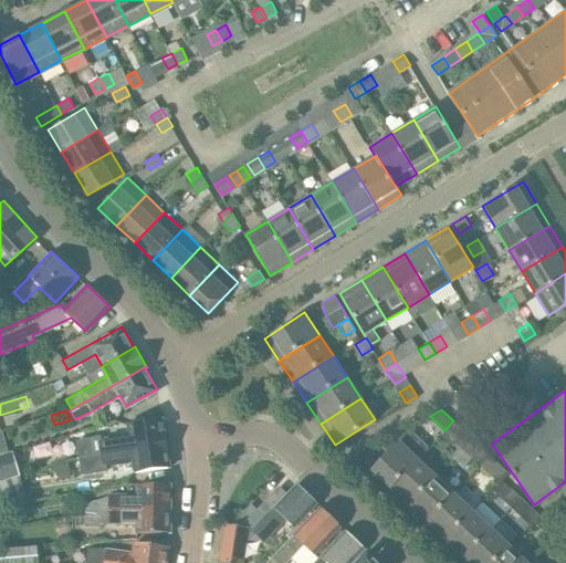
[(100,438),(102,451),(166,441),(163,417),(127,423),(129,434),(100,438)]
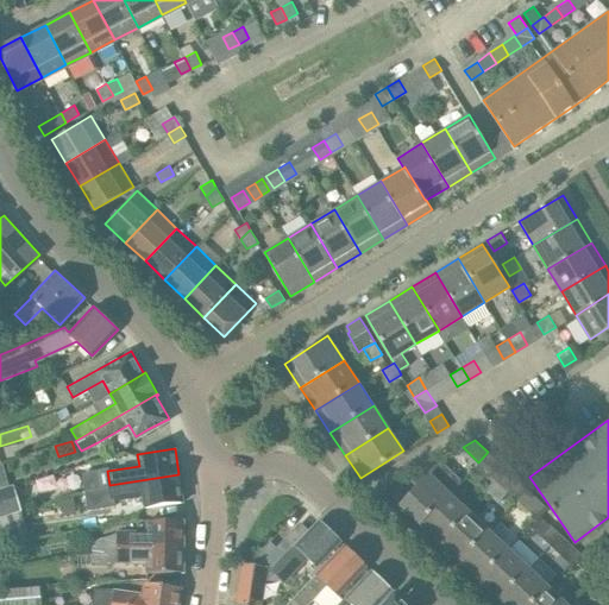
[(497,461),(488,452),(478,462),(488,472),(497,461)]
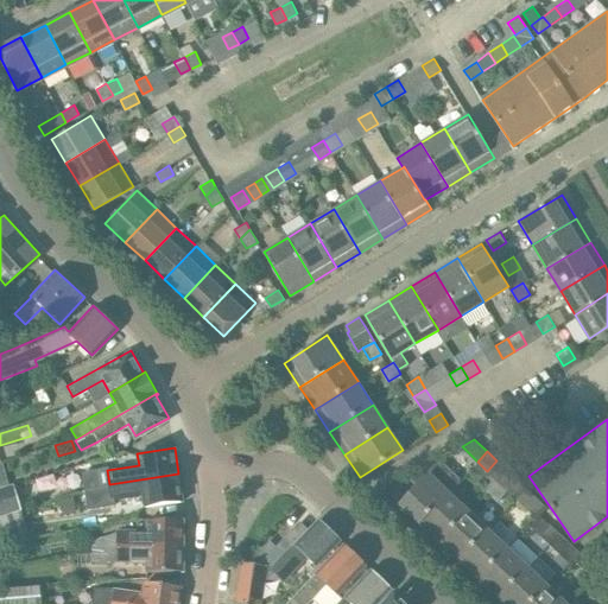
[(413,528),(449,491),(461,478),(439,459),(410,477),(417,484),(415,488),(405,479),(379,495),(413,528)]
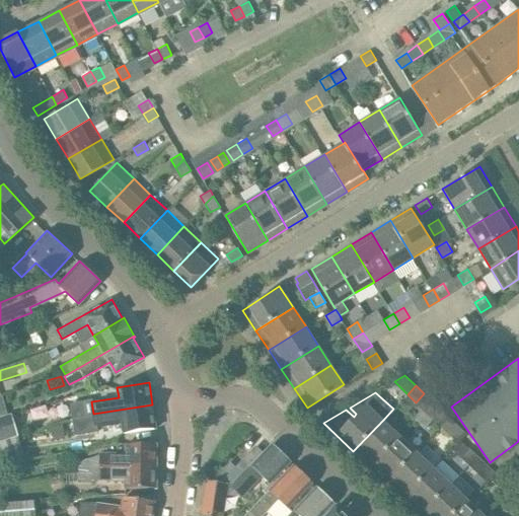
[(152,404),(93,414),(79,416),(81,428),(122,422),(124,432),(156,427),(152,404)]
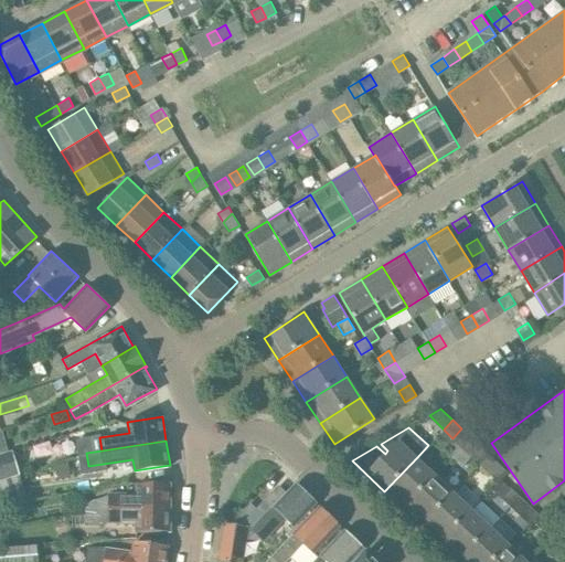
[(479,465),(489,454),(479,445),(470,456),(479,465)]
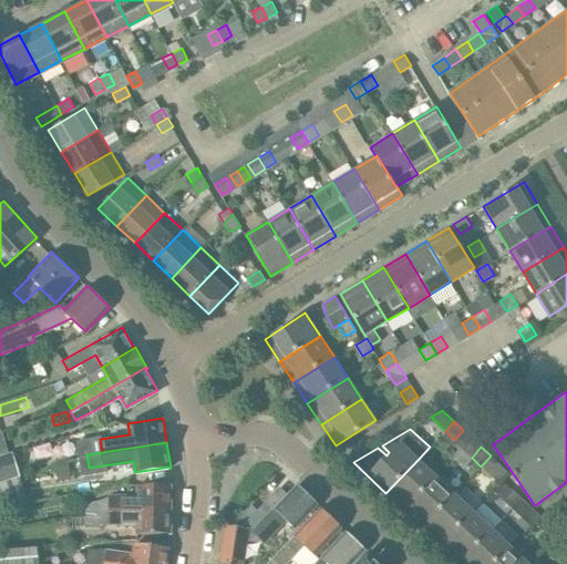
[(8,451),(0,452),(0,479),(19,473),(12,450),(8,451)]
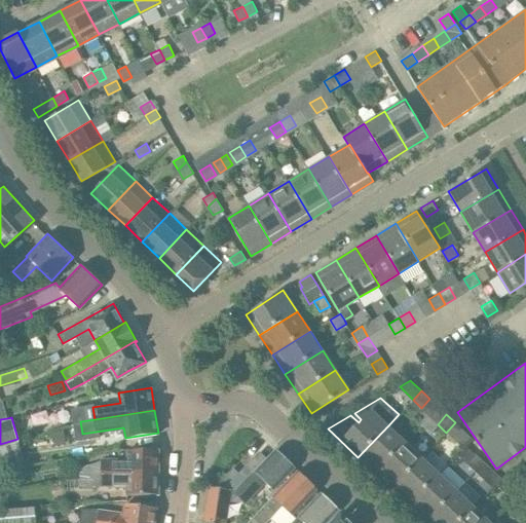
[(473,439),(455,422),(446,433),(455,441),(463,448),(473,439)]
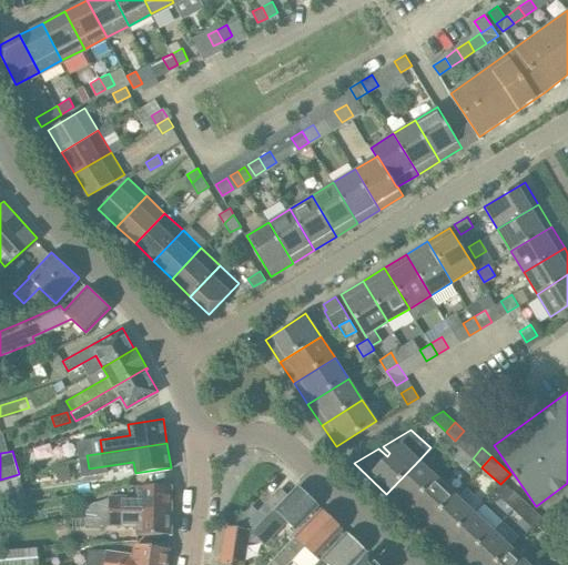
[(437,477),(419,460),(386,494),(405,512),(437,477)]
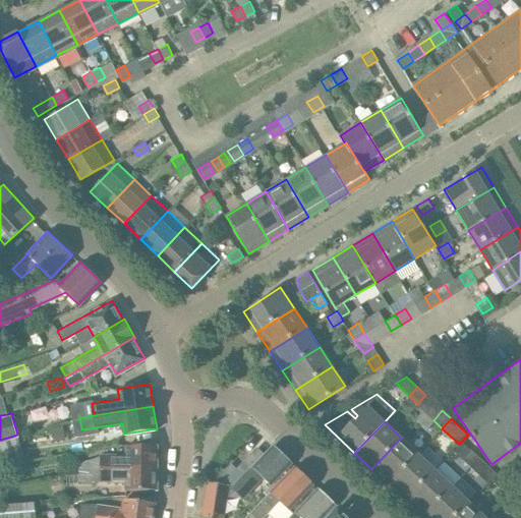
[(17,435),(0,440),(0,462),(23,456),(17,435)]
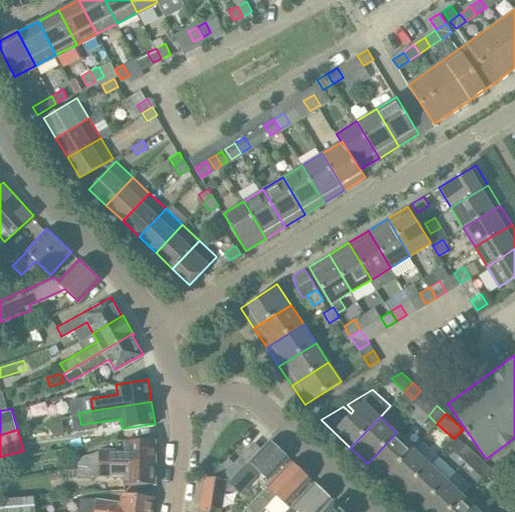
[(413,448),(396,433),(367,464),(383,480),(413,448)]
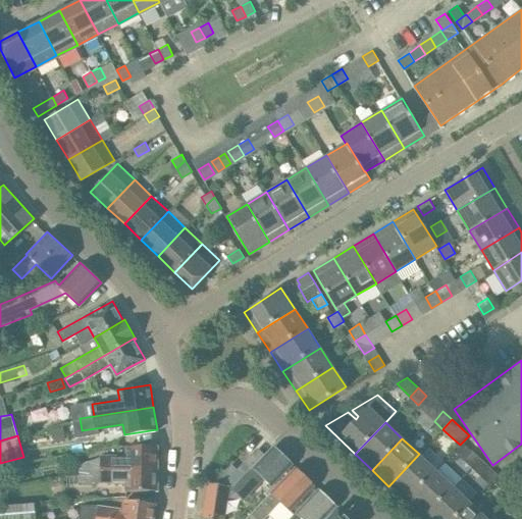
[(233,455),(209,477),(208,481),(203,518),(207,518),(223,518),(228,484),(243,497),(261,477),(271,485),(293,464),(273,445),(264,455),(257,449),(246,461),(251,465),(248,468),(233,455)]
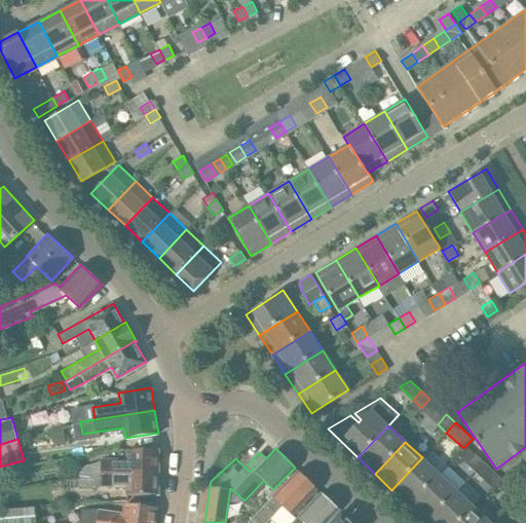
[(79,467),(79,475),(102,471),(158,472),(159,449),(127,449),(126,457),(102,457),(102,458),(79,467)]
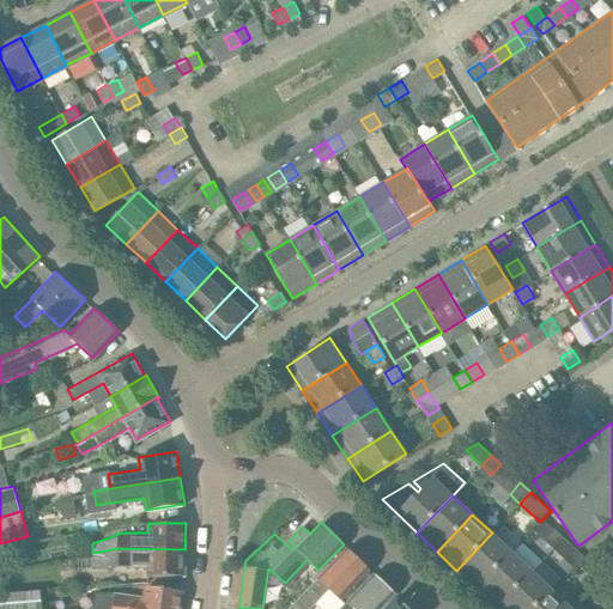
[(553,547),(564,537),(553,528),(544,537),(553,547)]
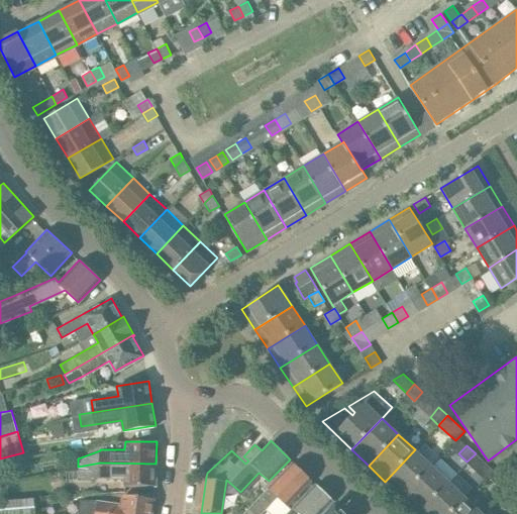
[(402,497),(432,466),(415,449),(385,482),(402,497)]
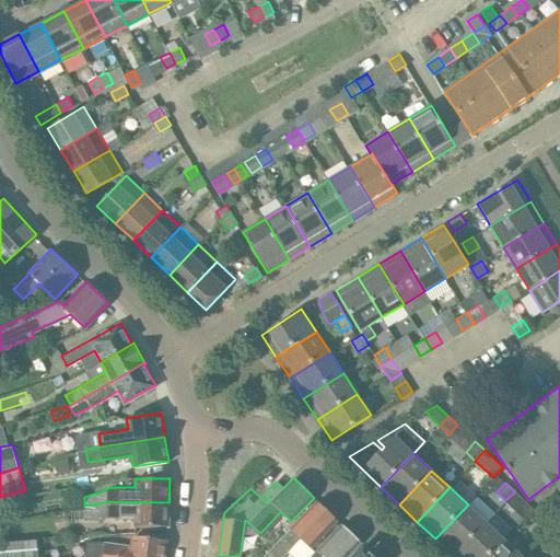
[(515,509),(524,518),(533,509),(515,491),(505,500),(515,509)]
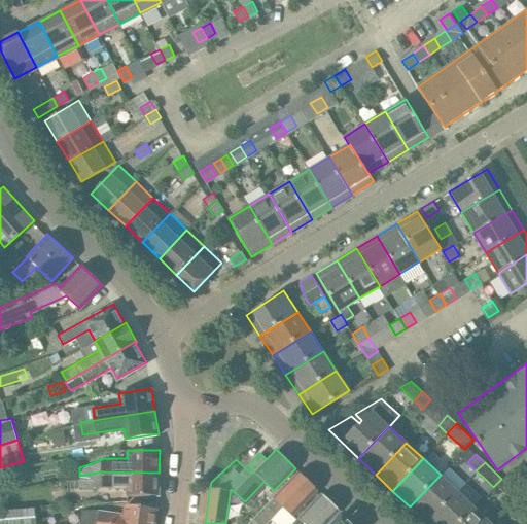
[(267,523),(274,517),(281,523),(290,523),(297,517),(294,514),(317,489),(297,470),(272,497),(246,523),(267,523)]
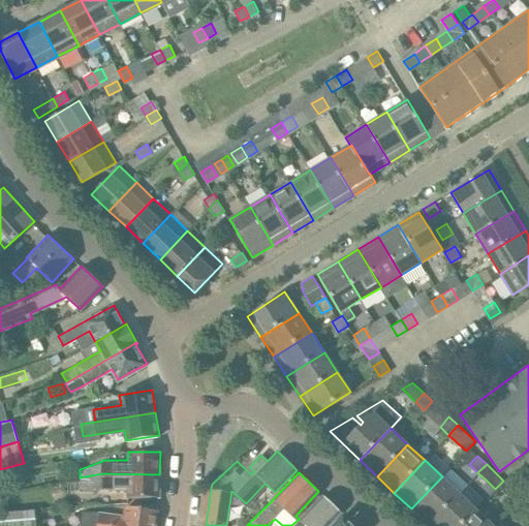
[(102,473),(80,477),(80,487),(127,487),(127,496),(159,496),(159,474),(102,473)]
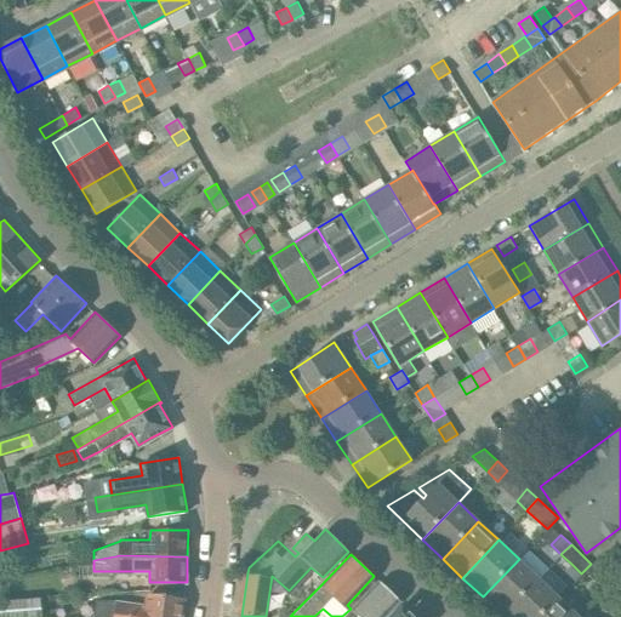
[(539,578),(519,559),(483,596),(503,616),(539,578)]
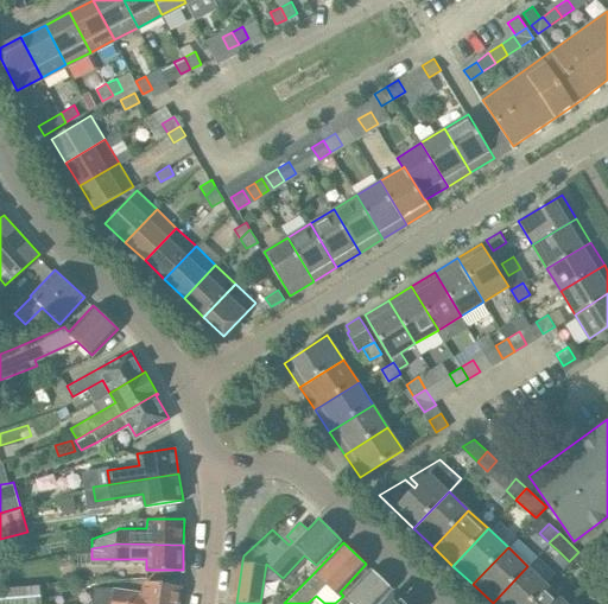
[(574,558),(593,577),(602,566),(582,547),(578,552),(569,561),(570,561),(574,558)]
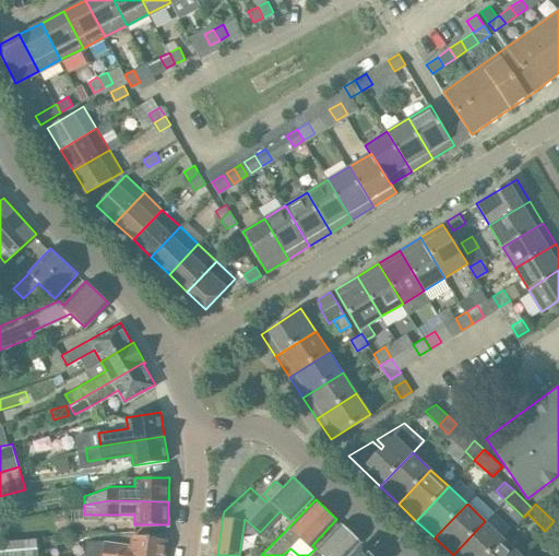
[(453,555),(486,555),(503,539),(485,521),(453,555)]
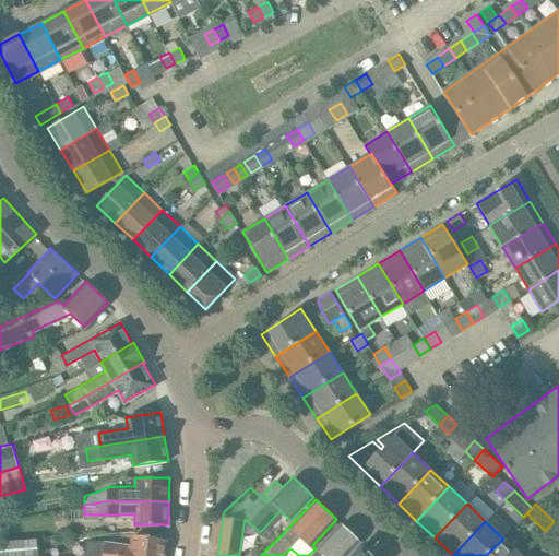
[(558,533),(558,525),(554,521),(545,531),(554,540),(558,533)]
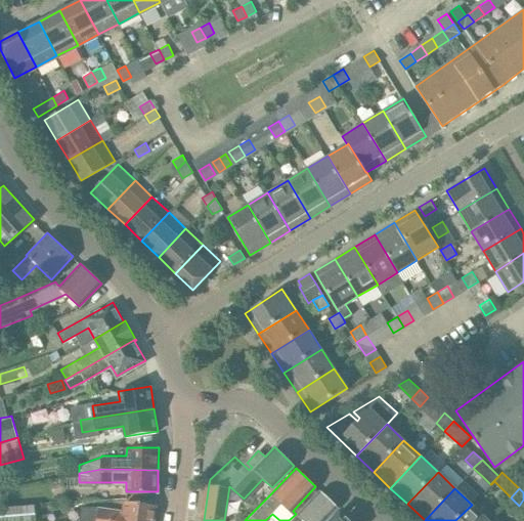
[(296,514),(289,520),(323,520),(337,508),(319,490),(296,514)]
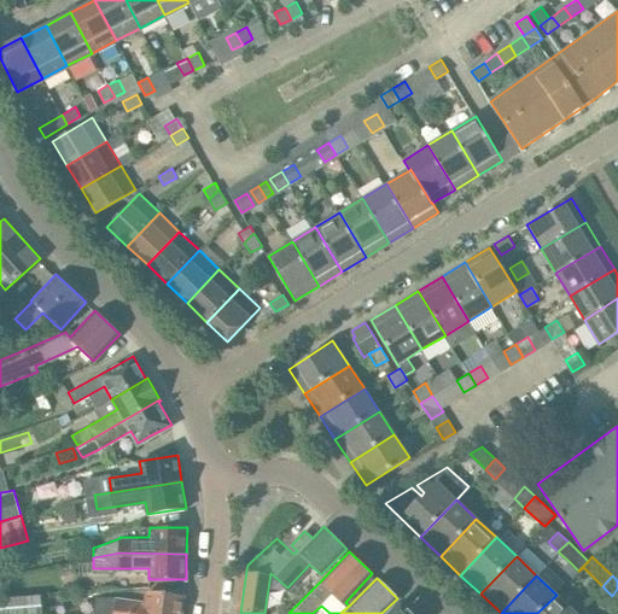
[(114,612),(133,613),(181,613),(184,595),(146,590),(145,600),(116,596),(94,596),(93,609),(114,612)]
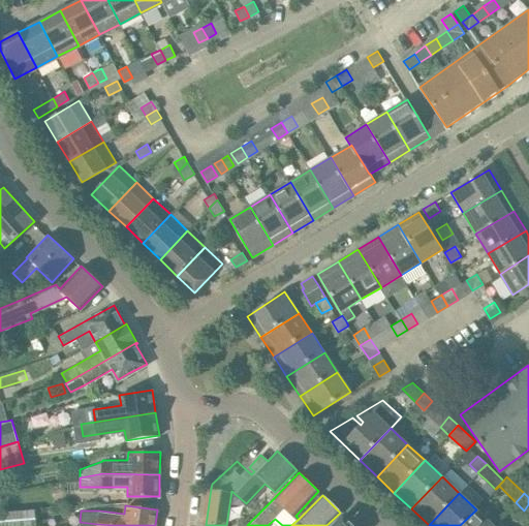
[(0,525),(35,525),(34,508),(0,511),(0,525)]
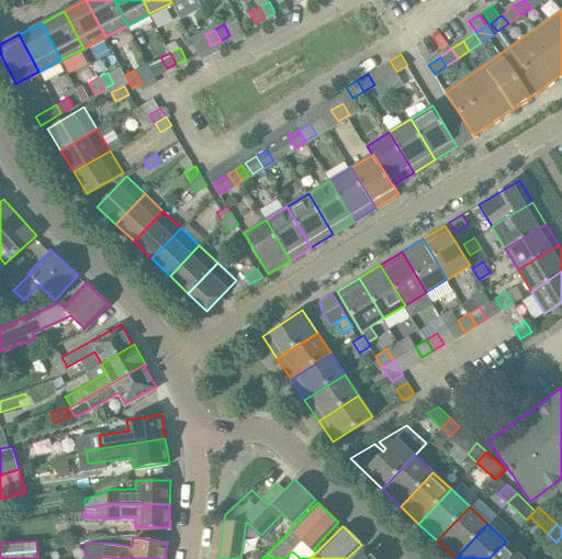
[(524,558),(525,558),(506,541),(489,558),(524,558)]
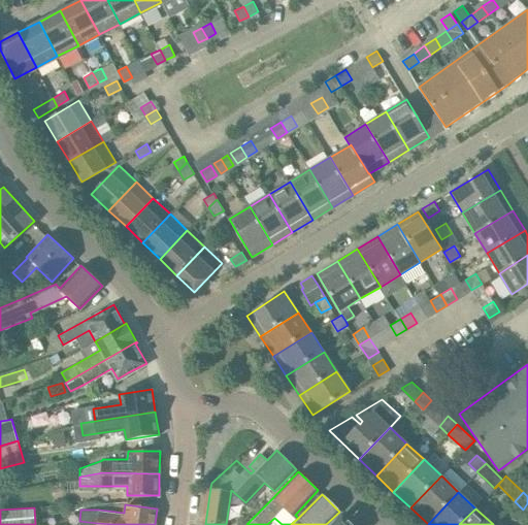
[(354,524),(342,514),(331,524),(354,524)]
